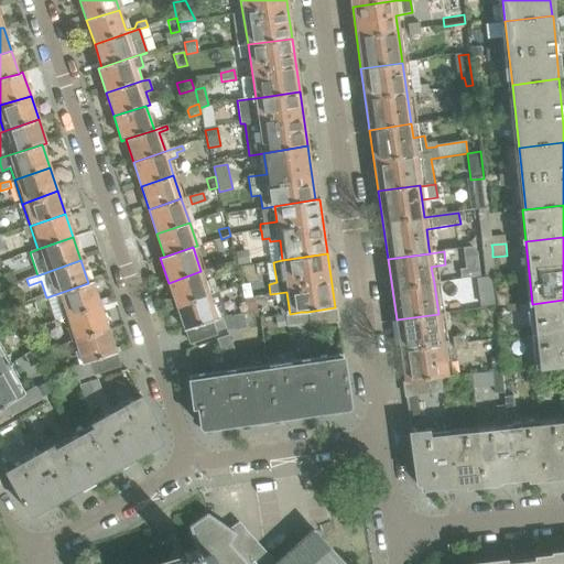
[(479,277),(477,266),(462,269),(463,279),(479,277)]
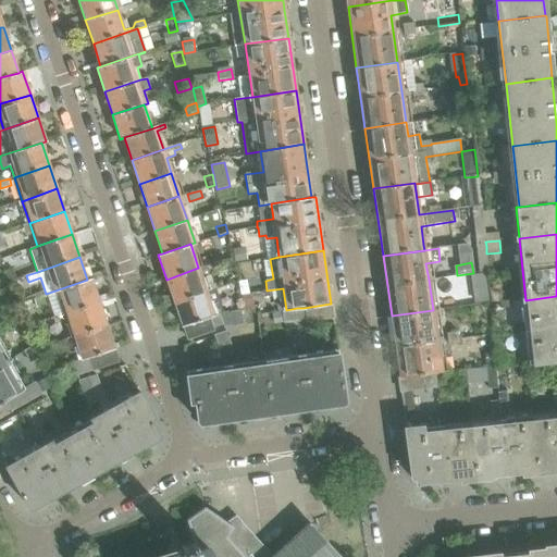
[(223,287),(221,282),(213,284),(207,265),(198,269),(198,268),(166,280),(174,301),(215,291),(223,287)]
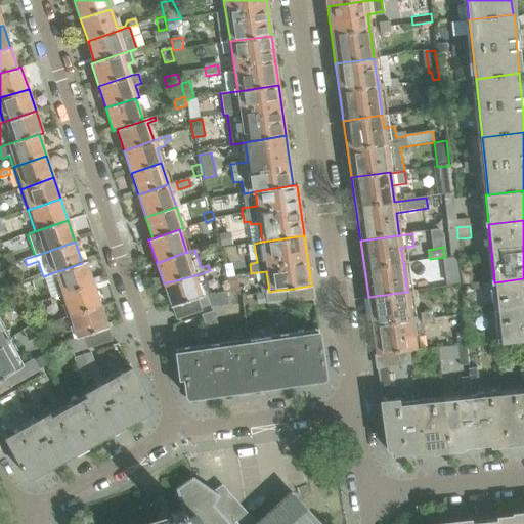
[(15,262),(11,252),(5,255),(9,264),(15,262)]
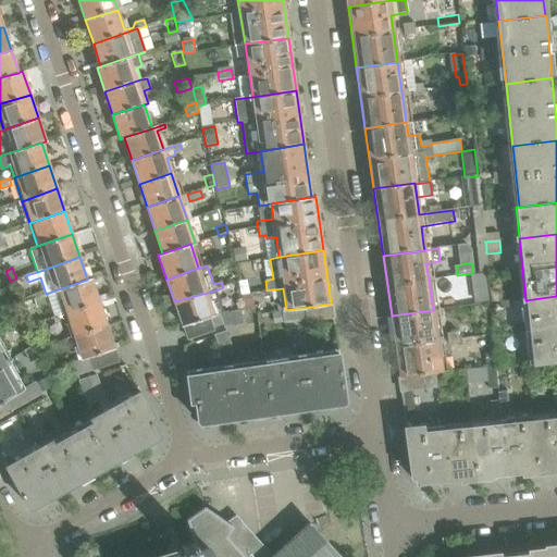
[(91,279),(87,280),(46,294),(38,297),(40,304),(59,296),(64,313),(99,301),(91,279)]
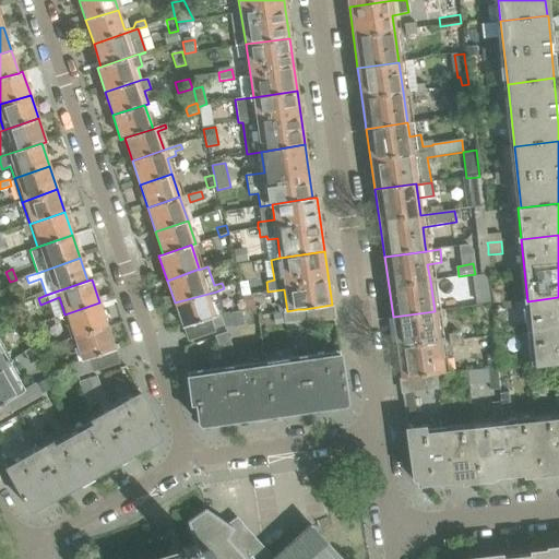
[(250,296),(248,281),(239,283),(241,297),(250,296)]
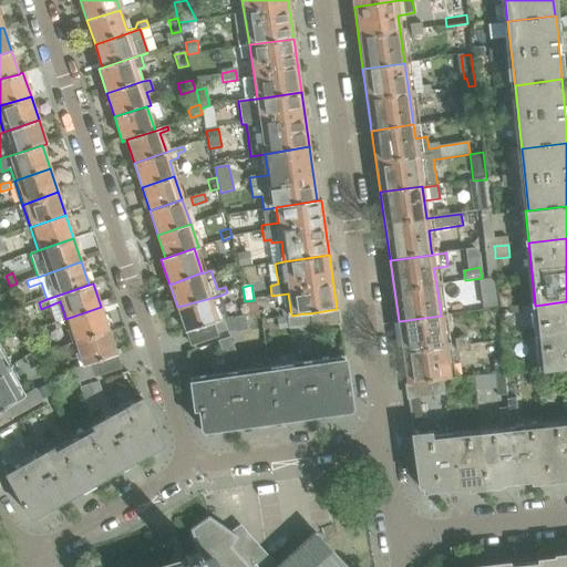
[(493,305),(492,286),(474,288),(475,306),(493,305)]
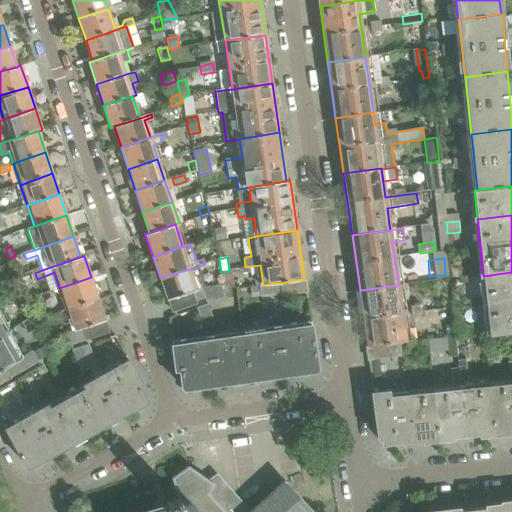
[(460,277),(459,265),(450,266),(451,278),(460,277)]
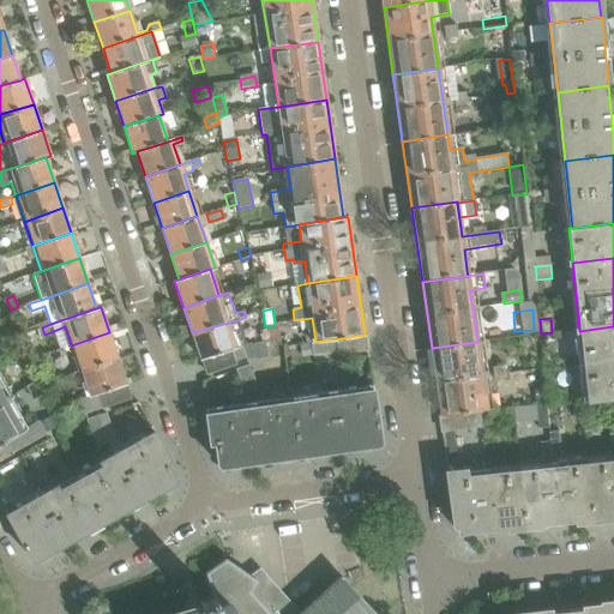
[(246,345),(238,320),(192,332),(202,360),(203,360),(230,350),(236,349),(240,348),(244,347),(246,345)]
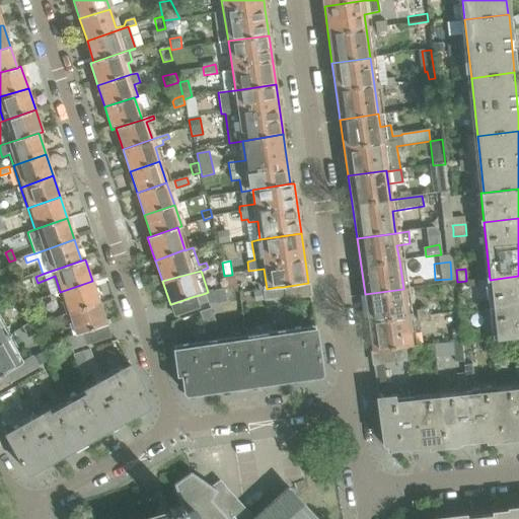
[(518,276),(490,280),(496,340),(518,338),(518,337),(518,336),(518,276)]
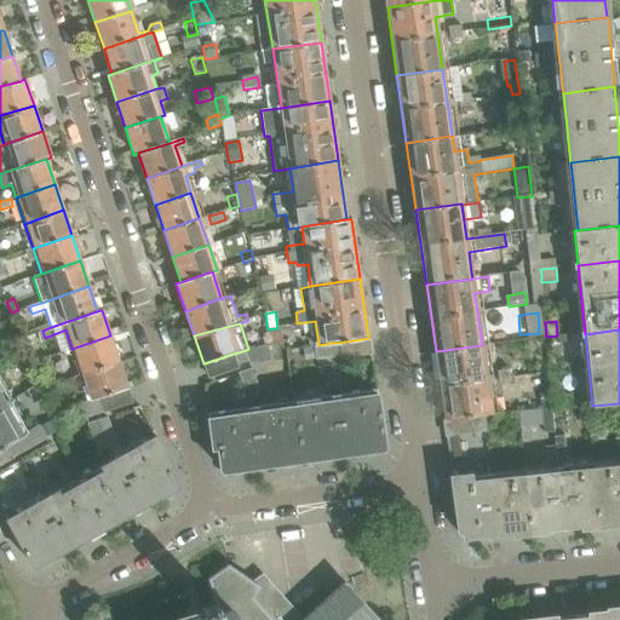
[(119,362),(110,336),(72,349),(80,375),(119,362)]
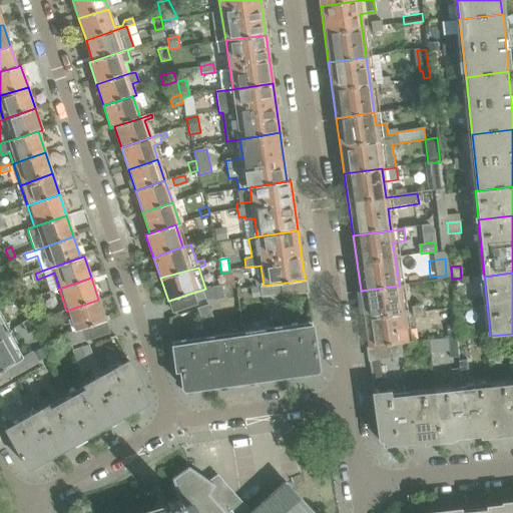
[(307,293),(305,280),(280,284),(281,294),(281,296),(307,293)]
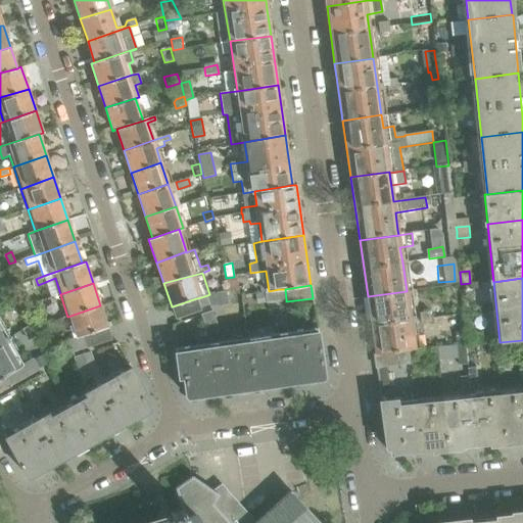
[(415,350),(411,320),(407,291),(368,296),(371,322),(372,329),(376,354),(408,350),(408,351),(415,350)]
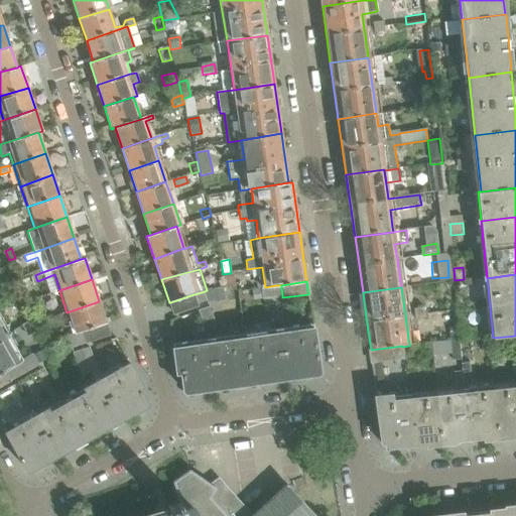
[(208,300),(205,291),(202,292),(199,293),(202,301),(205,301),(208,300)]
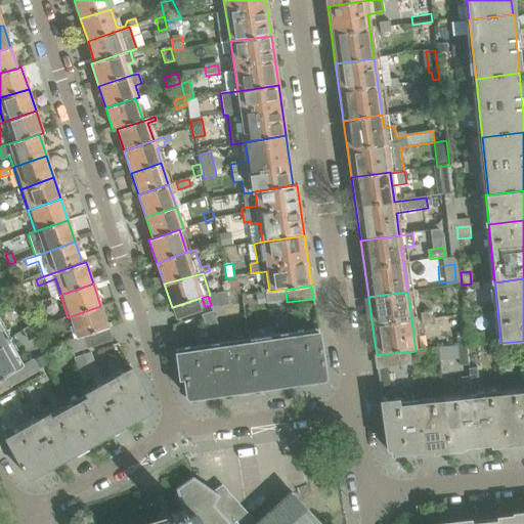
[(205,306),(202,298),(197,299),(200,308),(205,306)]
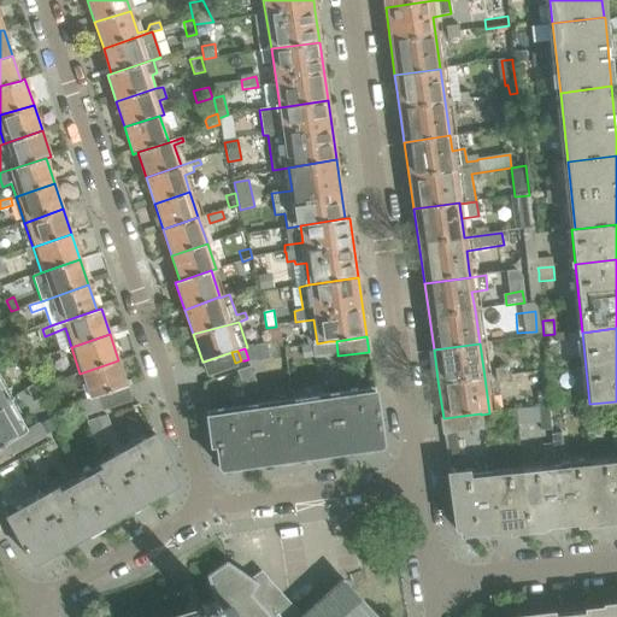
[(233,364),(235,363),(231,352),(204,362),(207,375),(234,368),(233,364)]
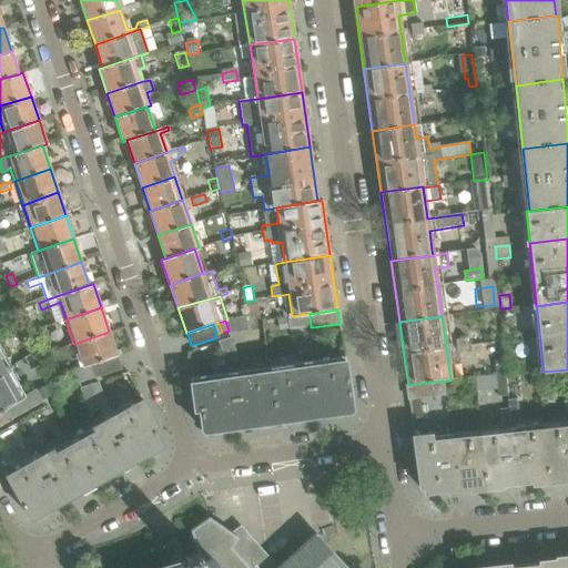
[(117,356),(109,332),(73,344),(81,367),(82,367),(90,364),(117,356)]
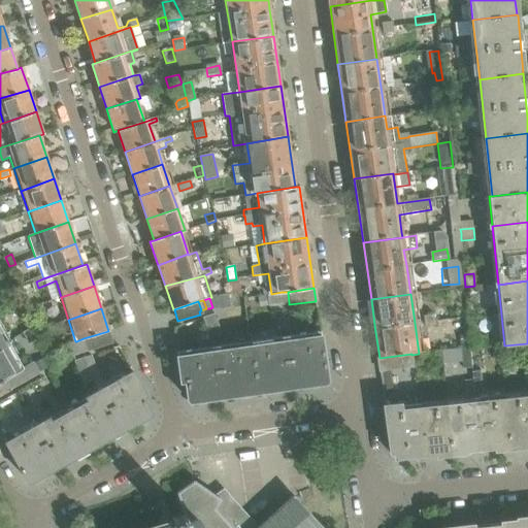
[(450,319),(449,309),(435,310),(436,321),(450,319)]
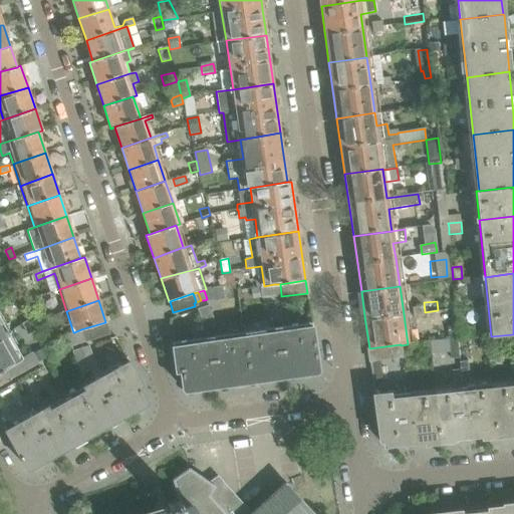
[(213,315),(209,306),(204,307),(207,317),(213,315)]
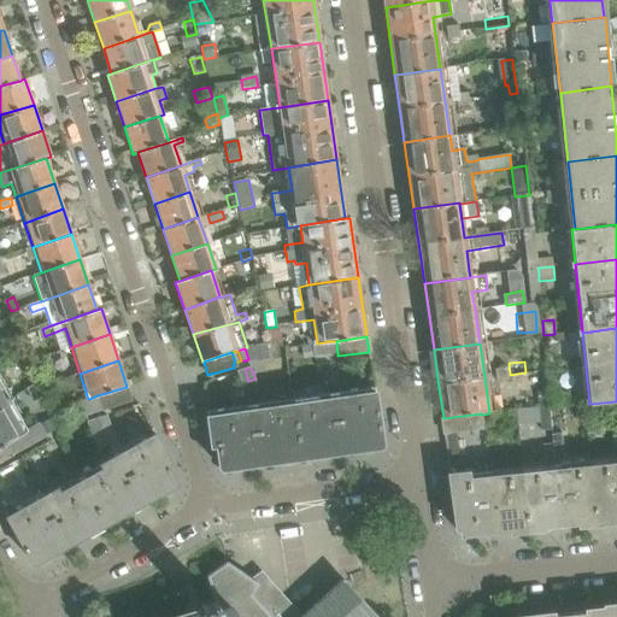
[(248,381),(245,369),(239,371),(242,383),(248,381)]
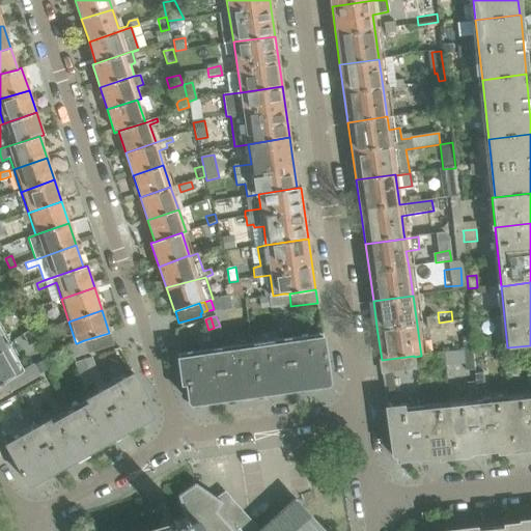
[(471,333),(469,319),(445,323),(447,336),(471,333)]
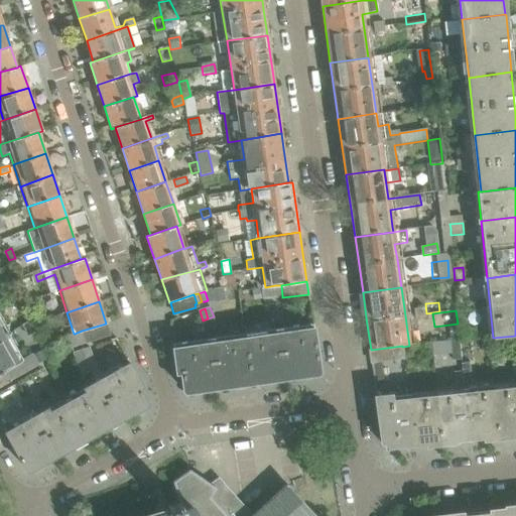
[(87,343),(110,335),(106,324),(82,331),(87,343)]
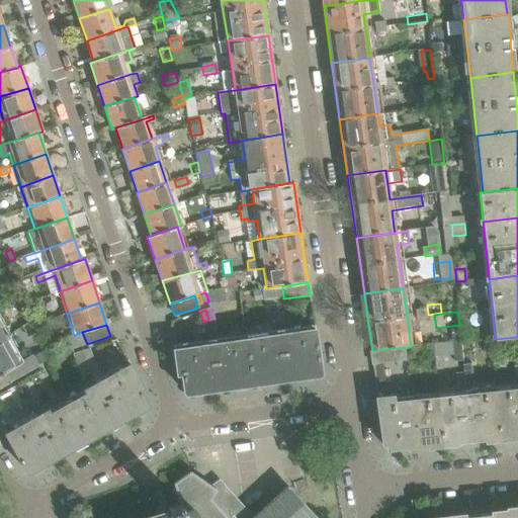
[(479,339),(478,329),(462,331),(463,341),(479,339)]
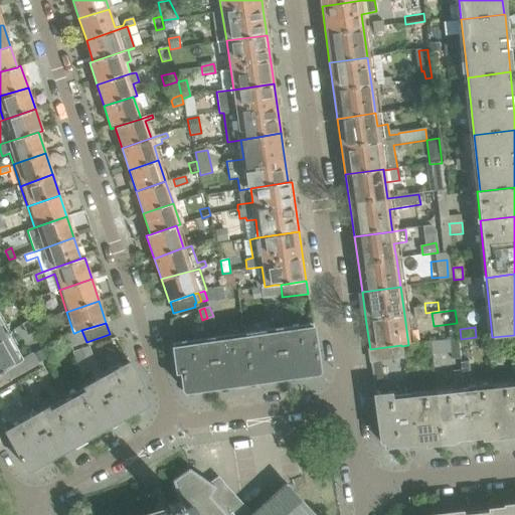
[(7,335),(5,332),(3,328),(0,329),(0,371),(5,369),(11,366),(18,362),(17,361),(3,337),(7,335)]
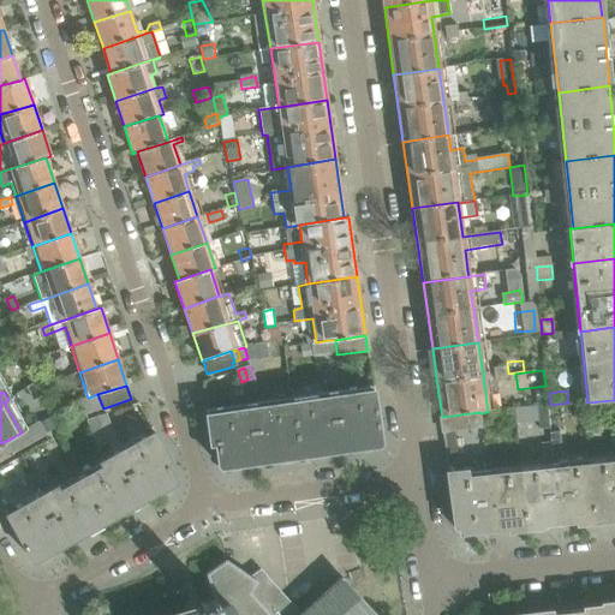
[(381,443),(374,392),(332,398),(332,394),(326,395),(326,399),(291,404),(298,458),(378,446),(381,443)]
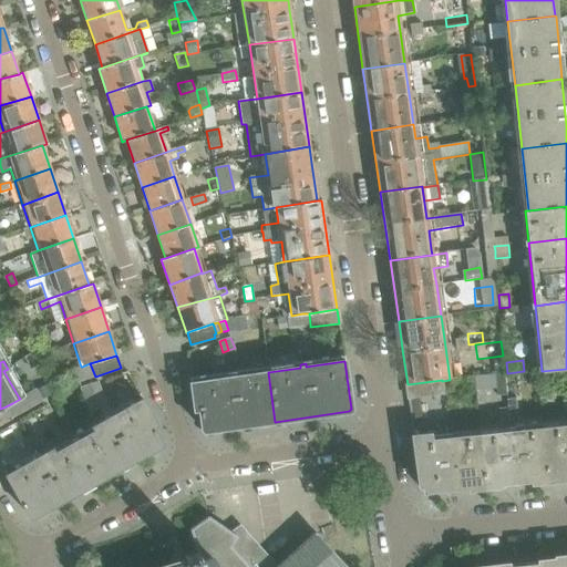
[(95,377),(90,363),(82,367),(86,380),(95,377)]
